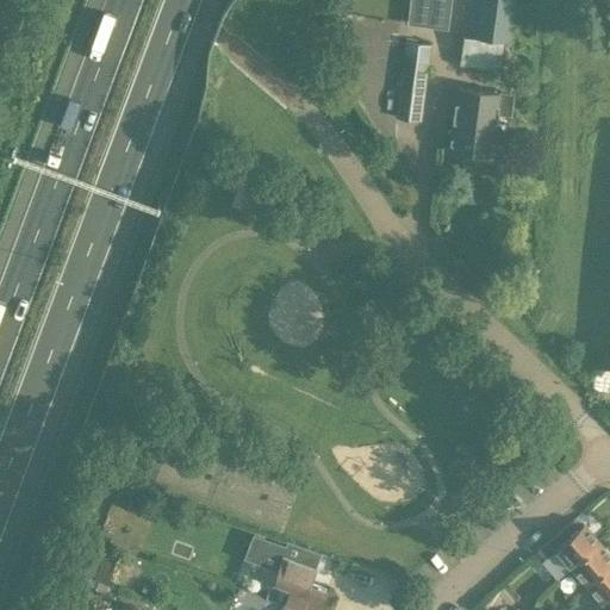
[(409,0),(406,24),(447,29),(449,0),(409,0)]
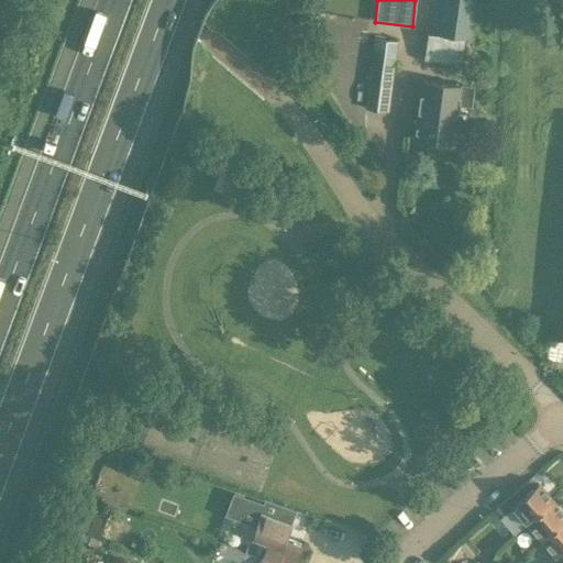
[(432,0),(426,57),(461,63),(463,37),(472,39),(476,0),(432,0)]
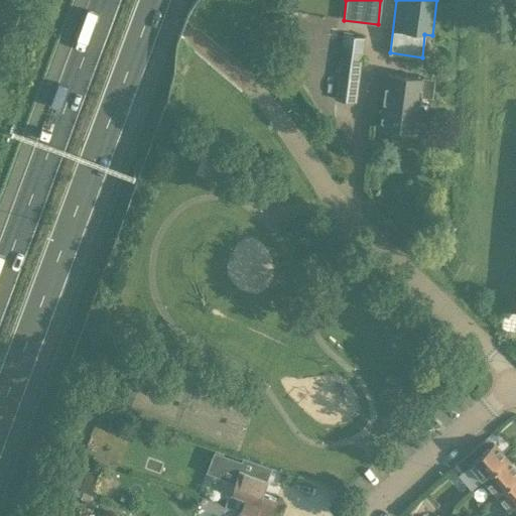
[(340,70),(336,99),(356,102),(364,38),(344,36),(340,70)]
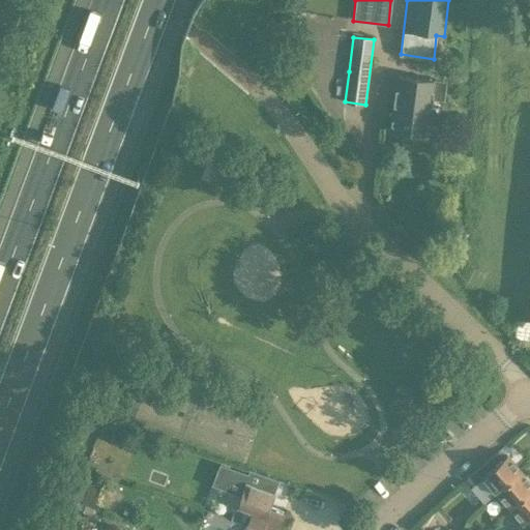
[(400,77),(393,130),(427,135),(431,98),(443,100),(445,83),(400,77)]
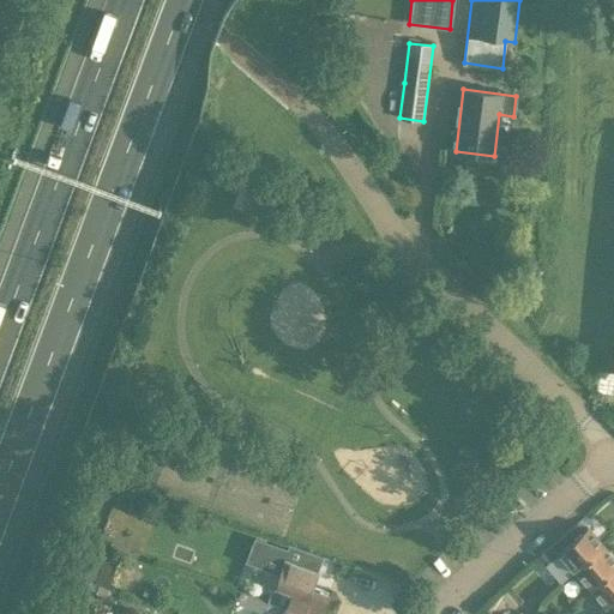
[(232,206),(242,210),(253,182),(242,179),(232,206)]
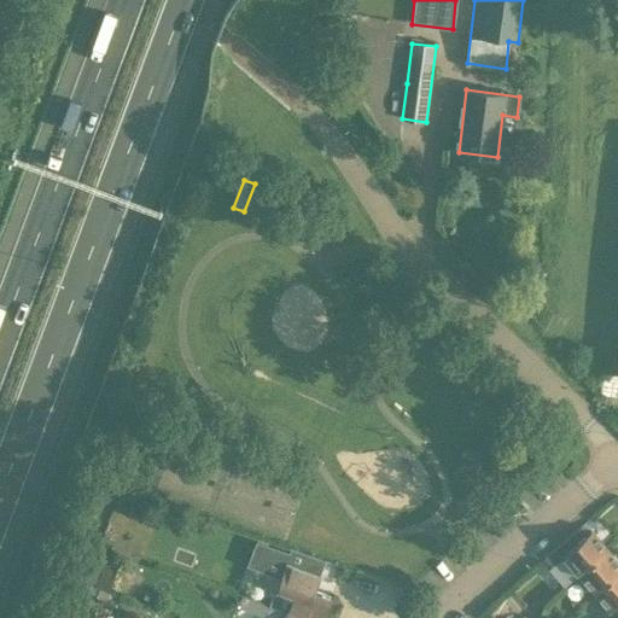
[(490,450),(476,467),(496,485),(511,470),(490,450)]
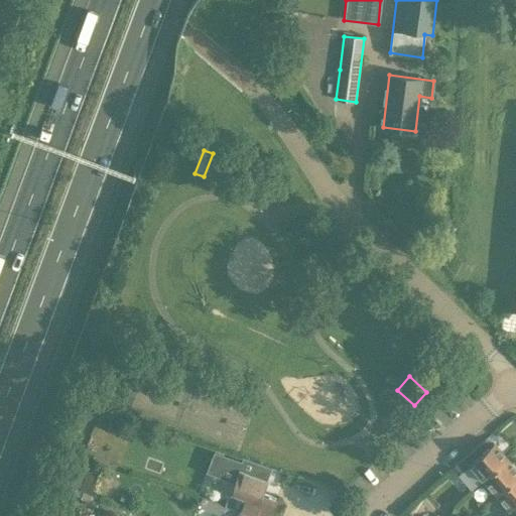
[(135,424),(122,419),(116,434),(129,439),(135,424)]
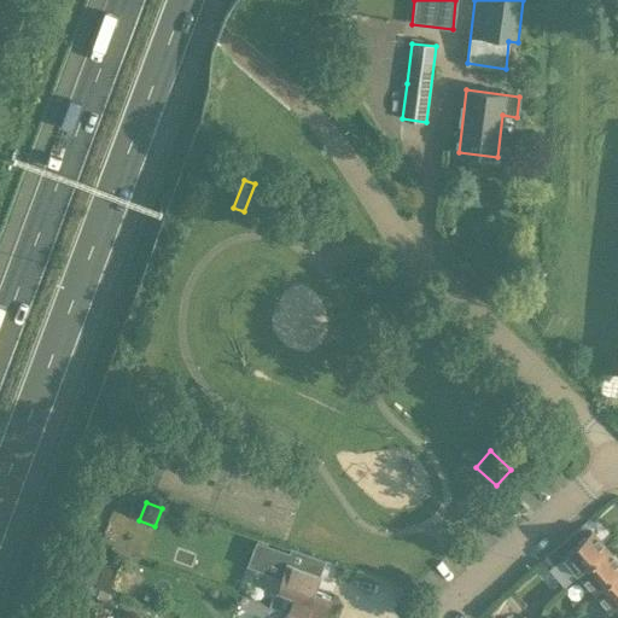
[(581,526),(544,557),(551,565),(561,557),(567,564),(577,576),(607,551),(590,531),(587,535),(581,526)]
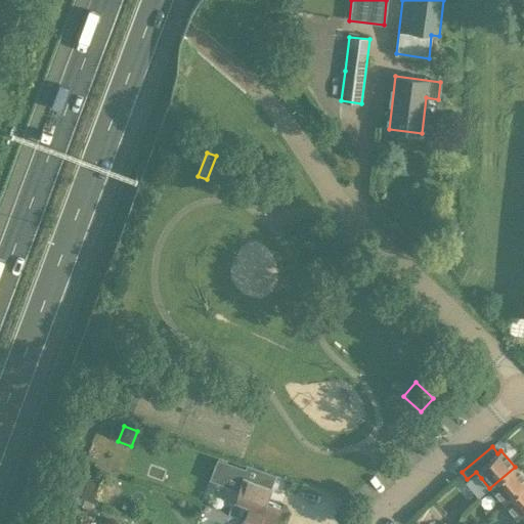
[(504,504),(523,485),(523,477),(515,467),(489,488),(504,504)]
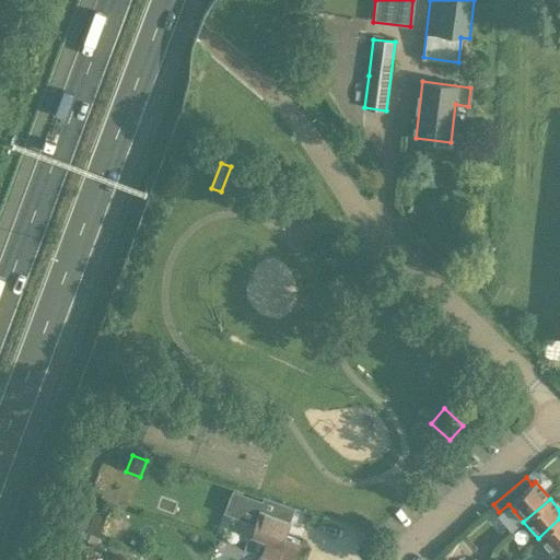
[(258,509),(249,534),(244,548),(245,549),(259,555),(275,559),(291,559),(299,541),(283,535),(289,521),(258,509)]
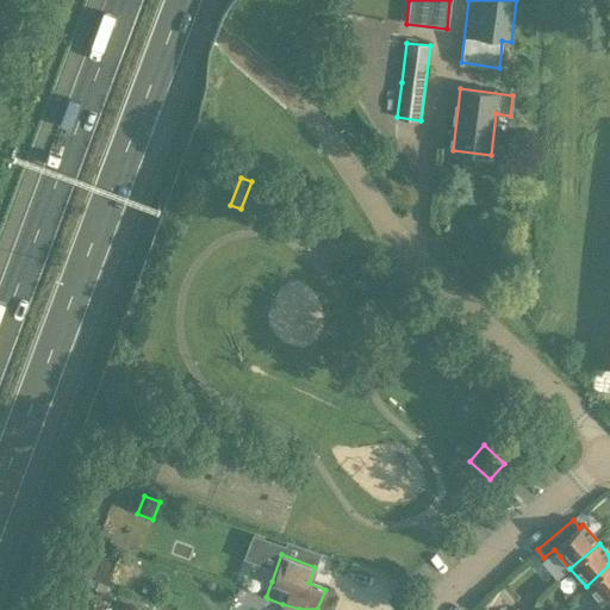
[(105,583),(112,562),(100,558),(92,578),(105,583)]
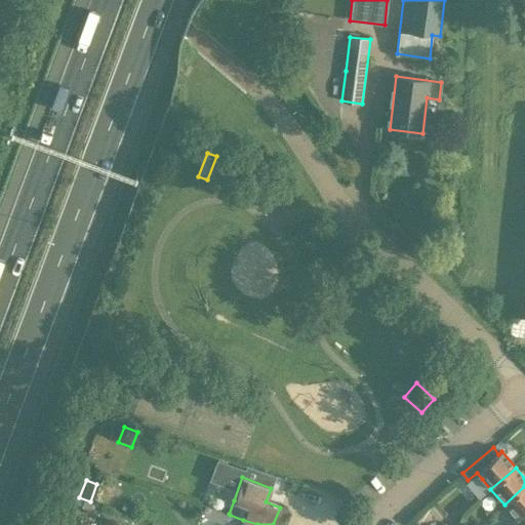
[(517,520),(524,513),(524,486),(505,505),(517,520)]
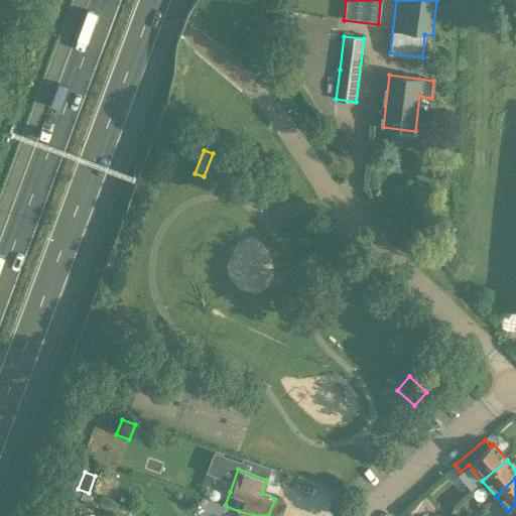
[(80,499),(89,502),(92,496),(82,493),(80,499)]
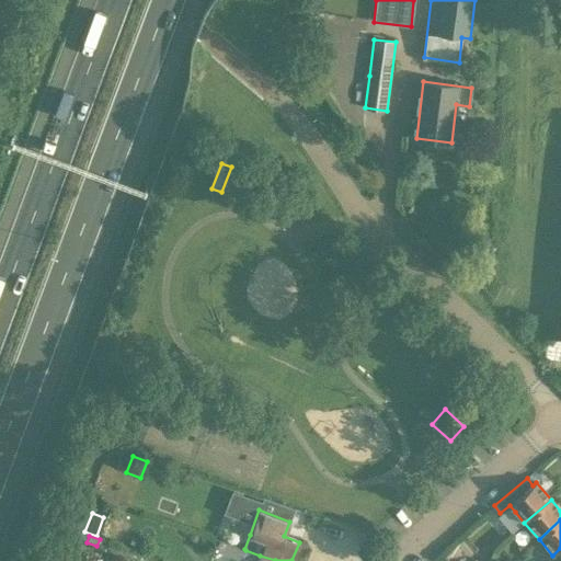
[(221,540),(217,550),(242,559),(245,550),(244,549),(221,540)]
